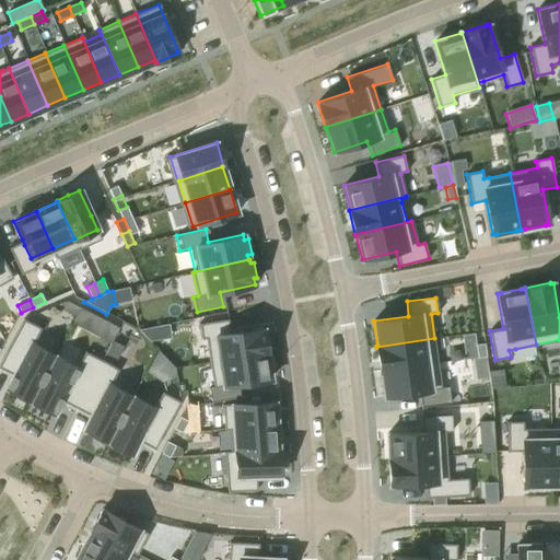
[(67,300),(62,308),(76,315),(80,306),(67,300)]
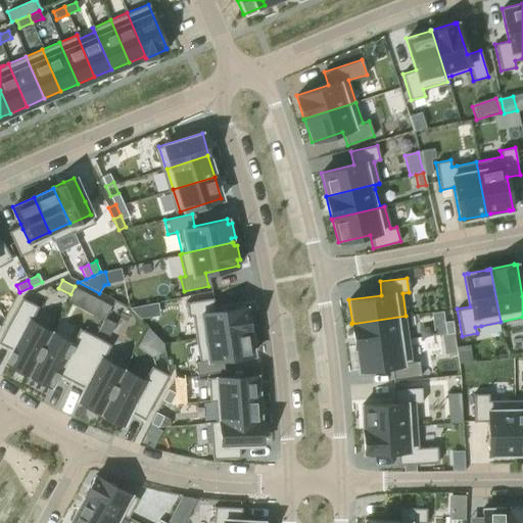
[(76,287),(68,301),(104,320),(111,305),(76,287)]
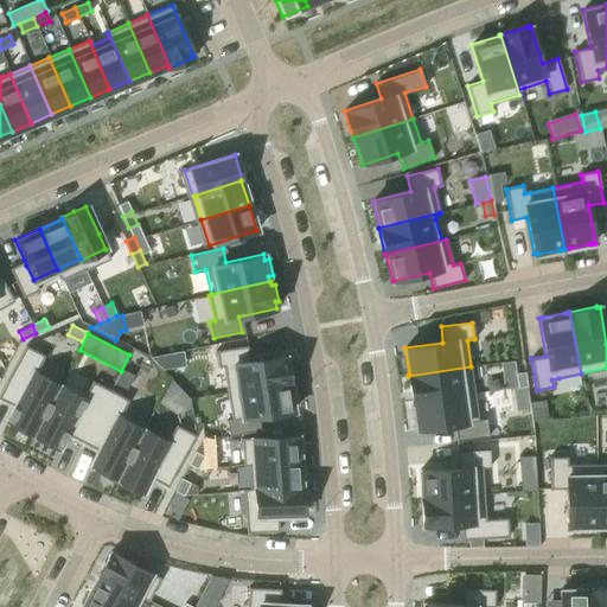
[(25,346),(0,394),(0,400),(16,408),(7,422),(33,436),(59,385),(46,379),(36,374),(45,356),(25,346)]
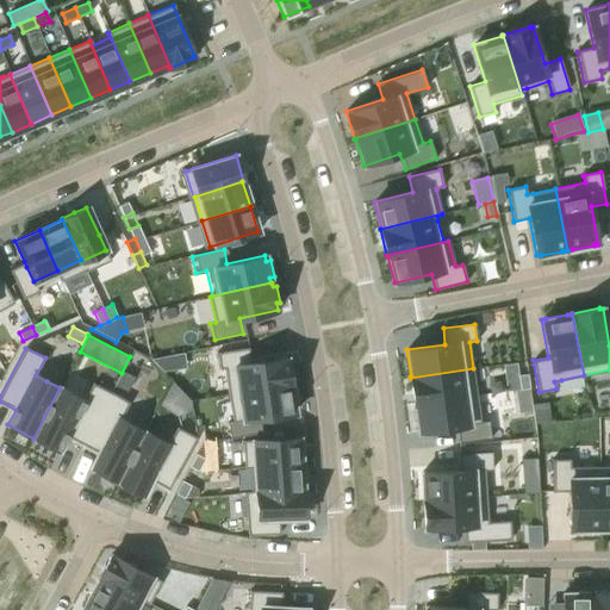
[(246,348),(215,353),(217,369),(230,368),(234,394),(290,385),(292,385),(287,358),(248,363),(246,348)]
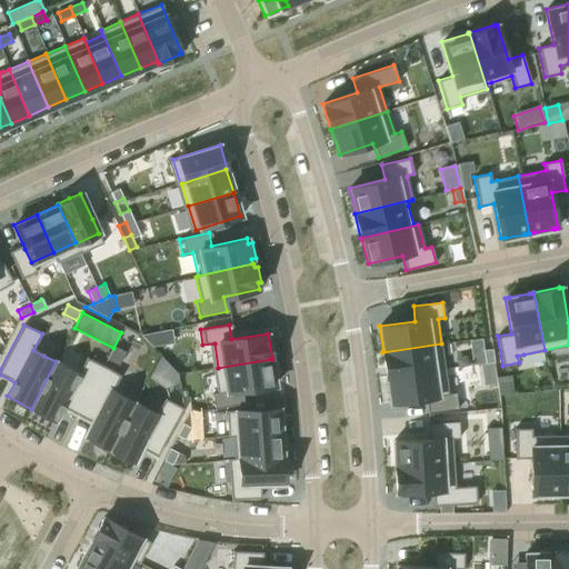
[(441,343),(382,352),(386,377),(445,369),(441,343)]
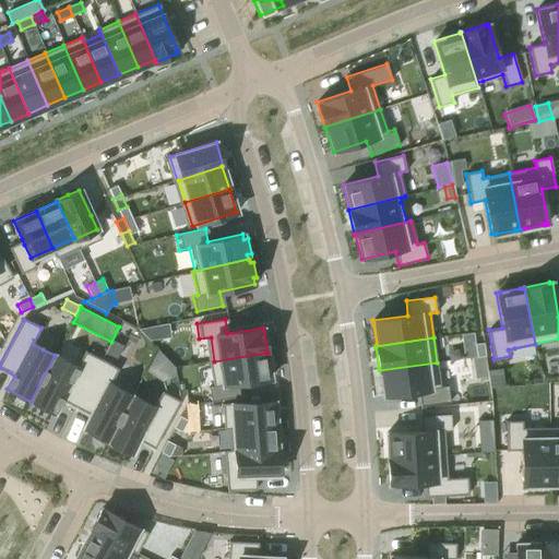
[(113,341),(106,354),(115,358),(121,345),(113,341)]
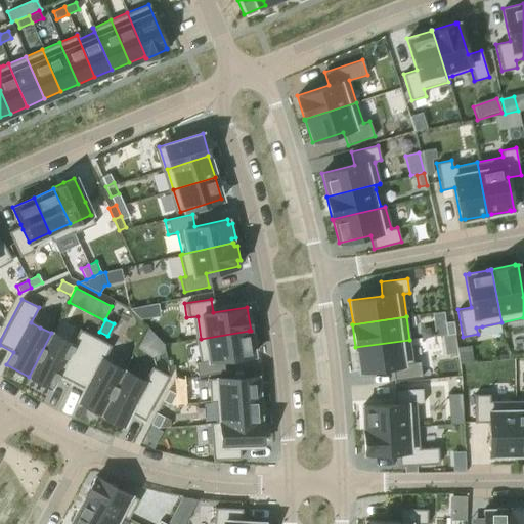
[(453,321),(445,322),(446,335),(454,334),(453,321)]
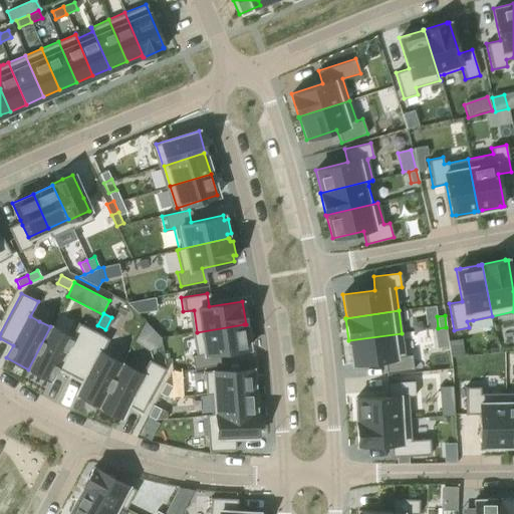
[(50,326),(28,369),(39,374),(49,380),(56,368),(70,375),(93,331),(78,322),(70,337),(61,332),(50,326)]
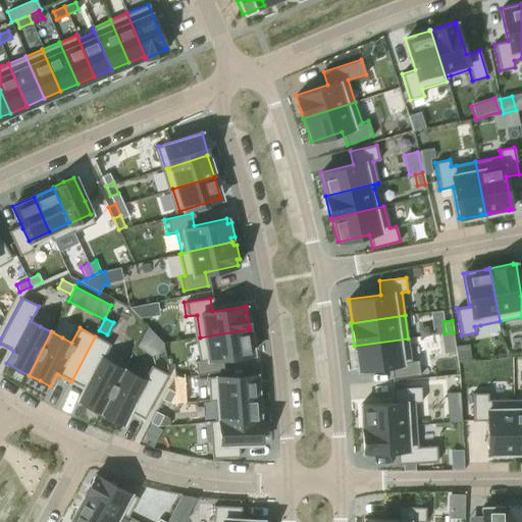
[(204,360),(192,361),(195,375),(221,371),(219,359),(252,354),(248,329),(200,337),(204,360)]
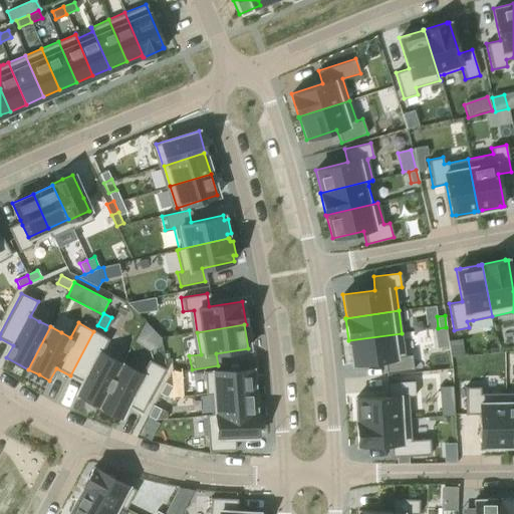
[(446,327),(438,328),(440,340),(448,339),(446,327)]
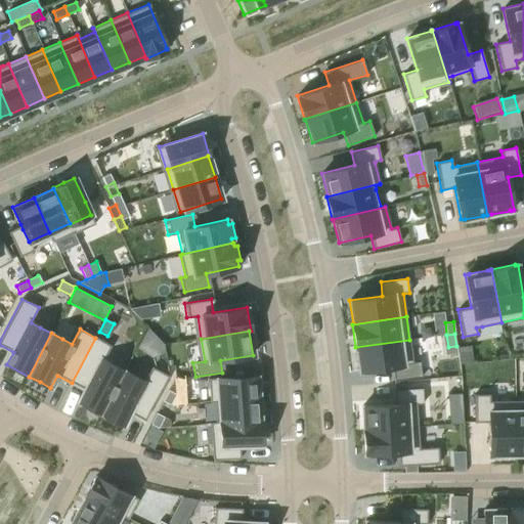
[(95,338),(72,383),(86,390),(79,403),(101,415),(124,370),(113,365),(103,360),(111,346),(95,338)]
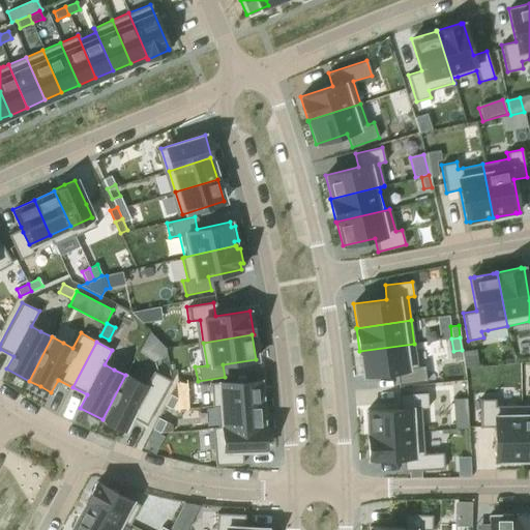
[(414,344),(359,351),(359,352),(360,352),(363,376),(396,371),(399,385),(427,381),(424,365),(417,366),(416,360),(414,344)]
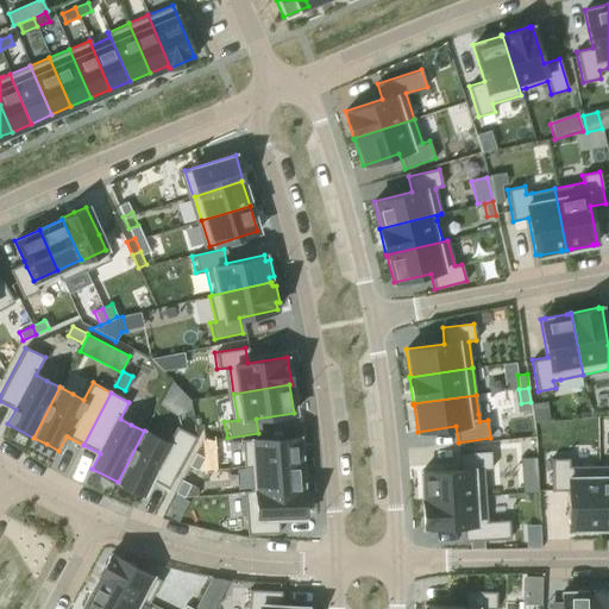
[(144,431),(118,482),(130,488),(143,495),(151,481),(168,490),(196,437),(176,427),(168,444),(157,438),(144,431)]
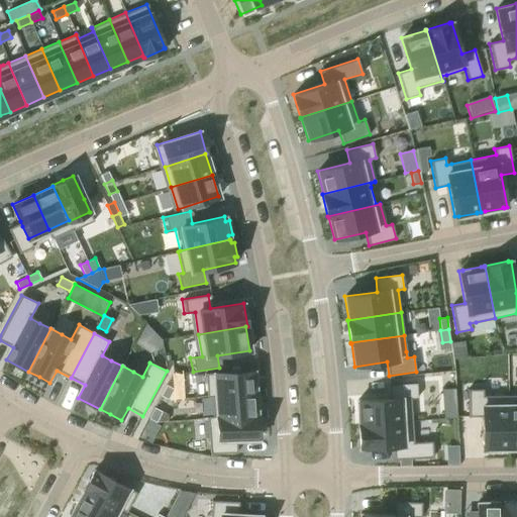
[(253,372),(206,376),(207,398),(212,398),(254,395),(253,372)]
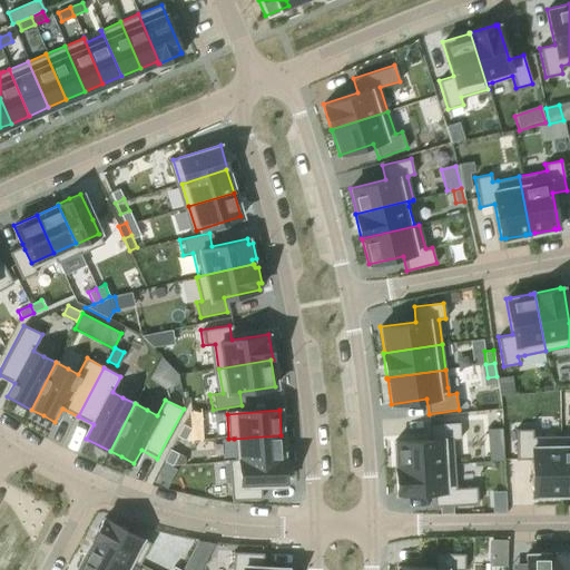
[(394,444),(394,460),(395,462),(395,467),(394,467),(394,468),(454,464),(453,439),(460,439),(459,422),(429,424),(430,439),(394,441),(394,444)]
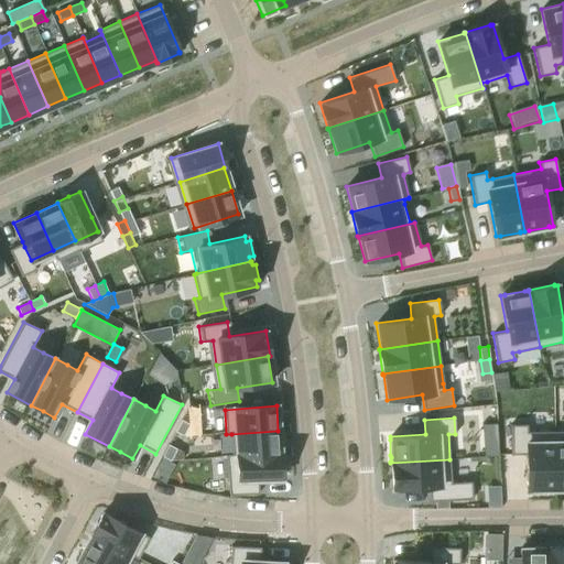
[(181,422),(174,433),(183,437),(188,425),(181,422)]
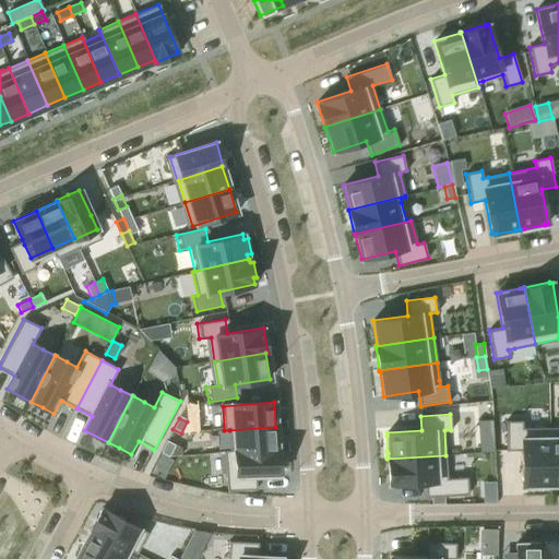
[(522,420),(506,420),(506,450),(521,450),(521,485),(525,485),(525,486),(546,485),(550,485),(549,427),(544,427),(522,428),(522,420)]
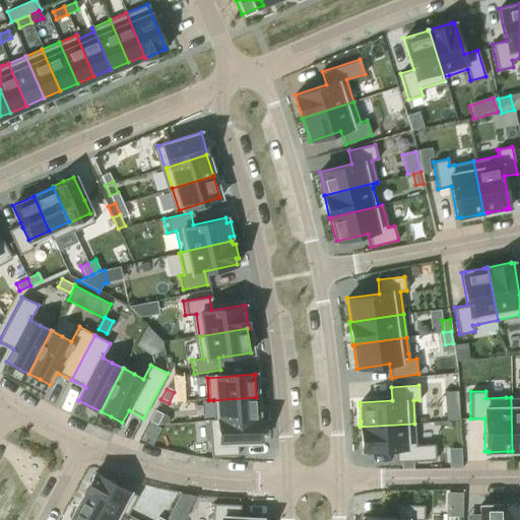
[(256,397),(213,400),(215,421),(258,418),(256,397)]
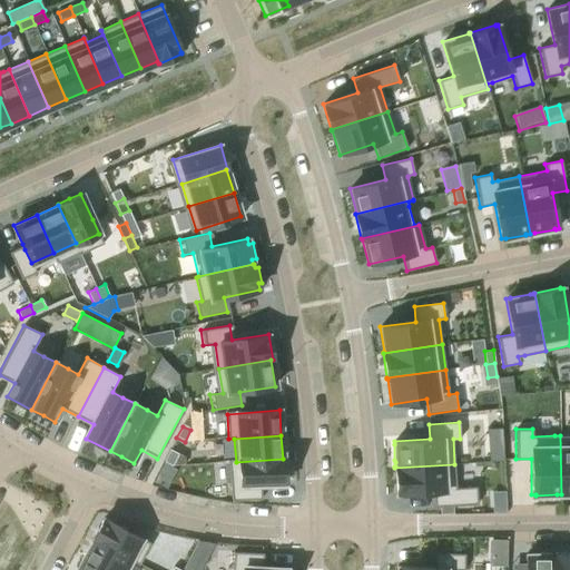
[(569,435),(560,435),(561,494),(566,494),(569,494),(569,435)]
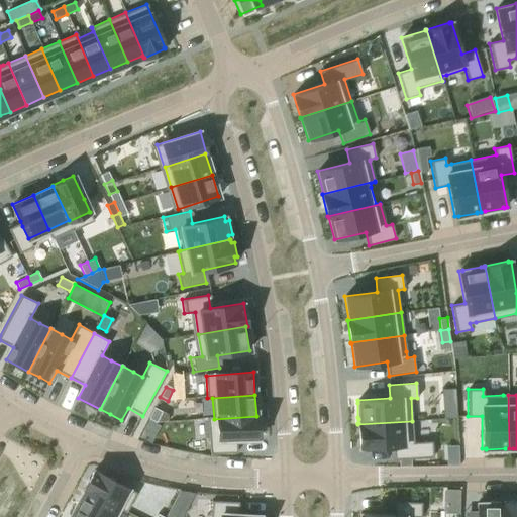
[(214,419),(208,420),(210,455),(237,453),(236,440),(260,439),(257,416),(256,416),(214,419)]
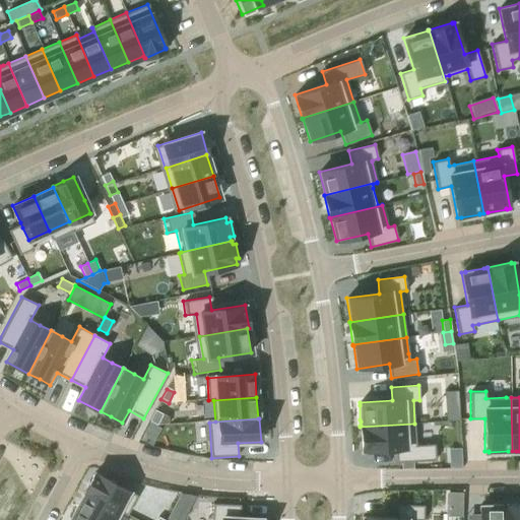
[(149,423),(143,433),(150,437),(156,426),(149,423)]
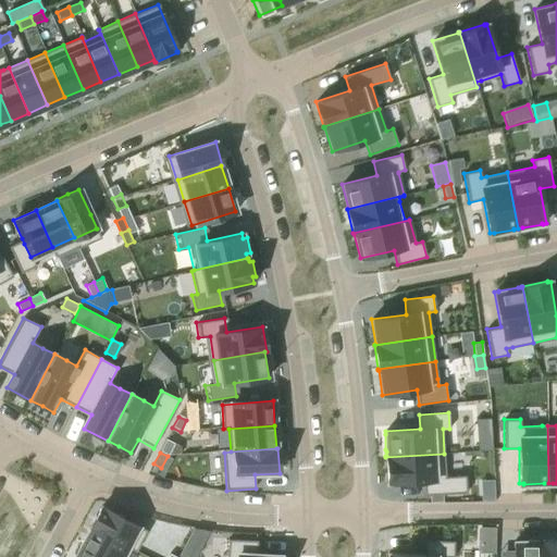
[(444,454),(385,457),(387,483),(423,481),(424,495),(467,493),(466,475),(445,477),(444,454)]
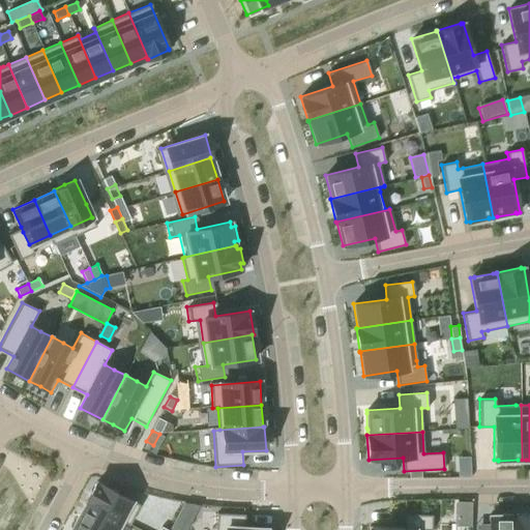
[(0,499),(13,507),(39,464),(17,450),(0,477),(0,499)]
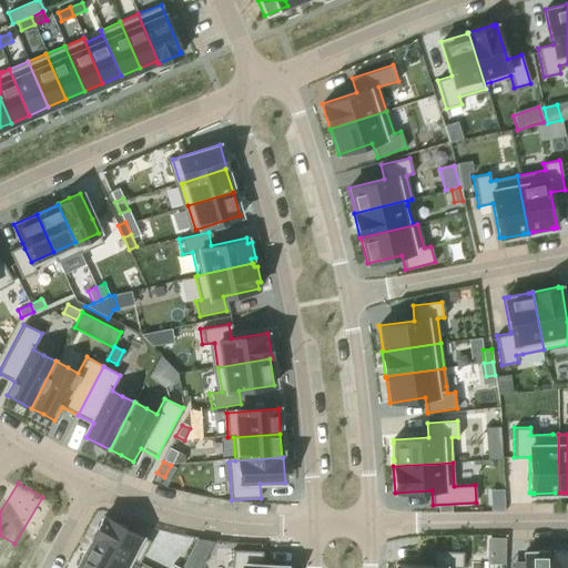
[(93,534),(91,537),(134,559),(146,536),(140,533),(110,517),(110,516),(103,513),(100,519),(101,519),(93,534)]
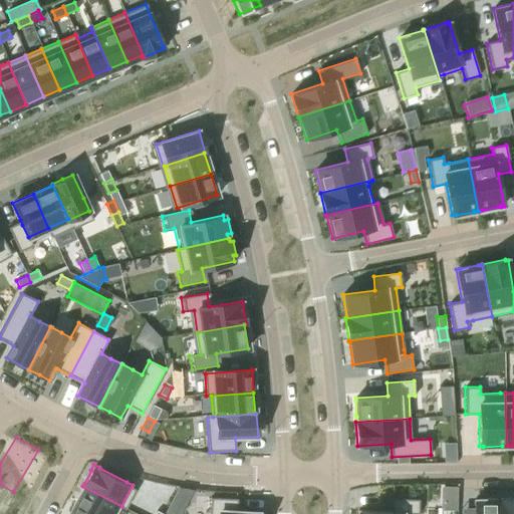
[(82,486),(73,504),(91,513),(116,513),(121,506),(82,486)]
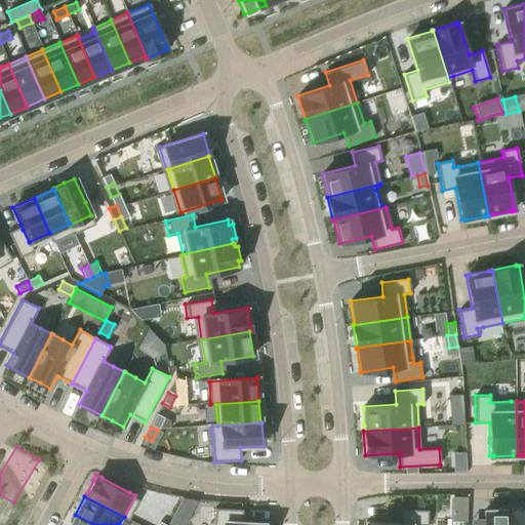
[(451,496),(450,510),(468,511),(468,496),(451,496)]
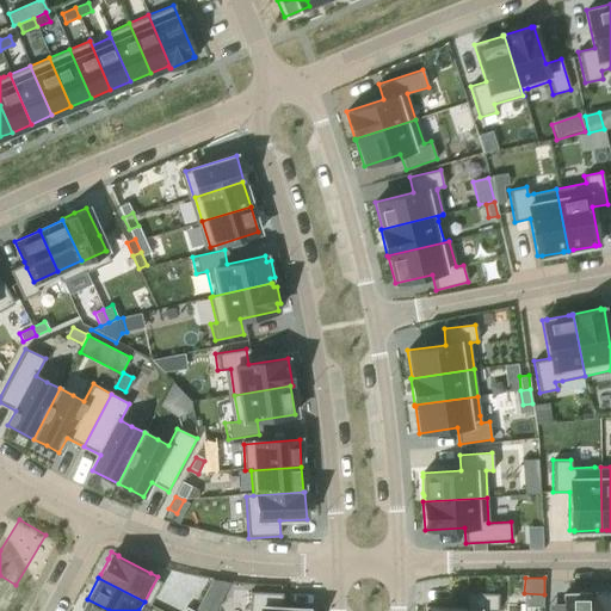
[(209,610),(228,582),(213,580),(195,610),(209,610)]
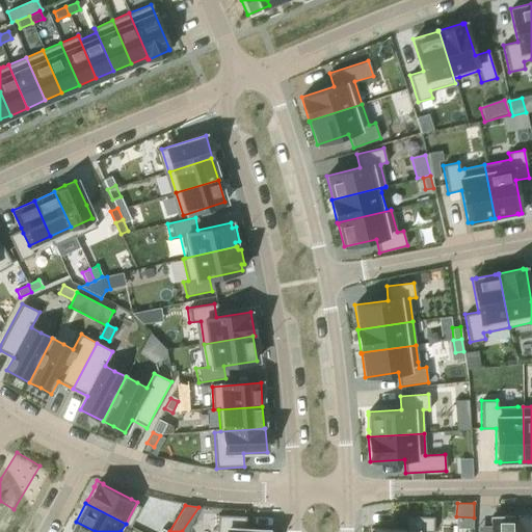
[(0,513),(0,531),(20,531),(24,525),(0,513)]
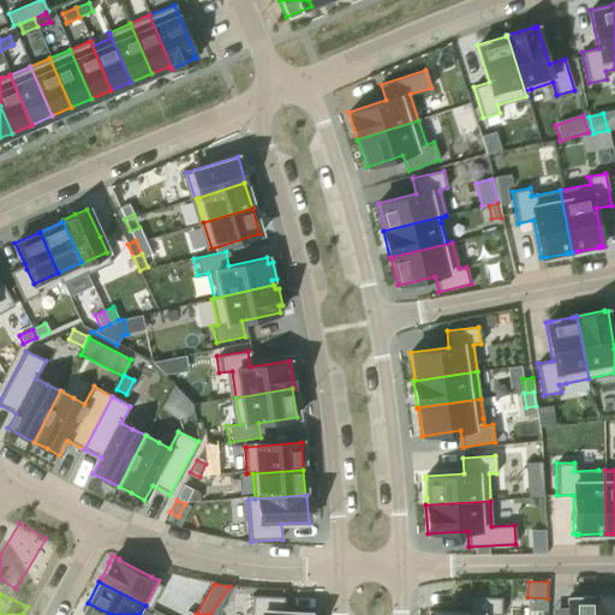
[(251,595),(250,614),(309,614),(310,614),(288,613),(288,596),(251,595)]
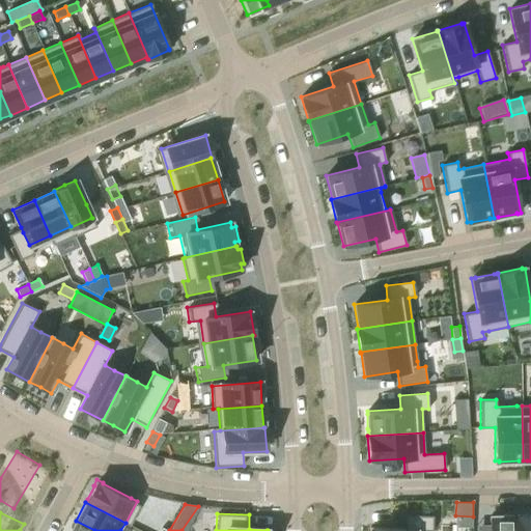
[(370,528),(369,530),(420,530),(423,530),(431,530),(432,515),(404,514),(404,529),(370,528)]
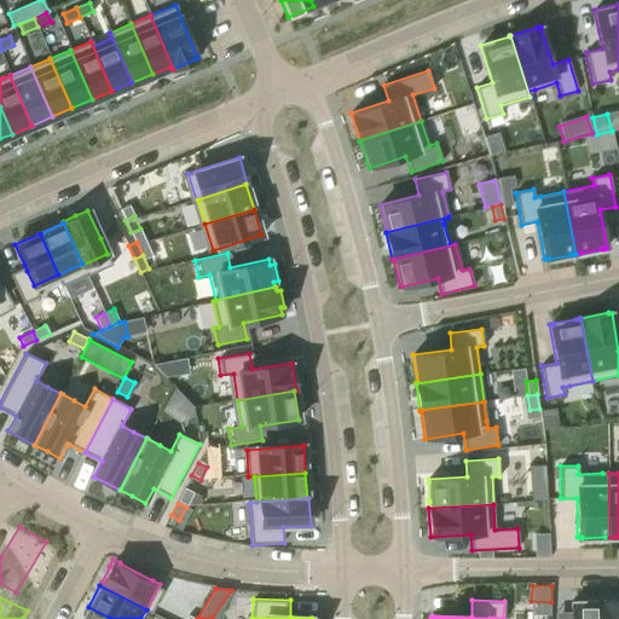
[(618,618),(618,600),(602,601),(602,618),(618,618)]
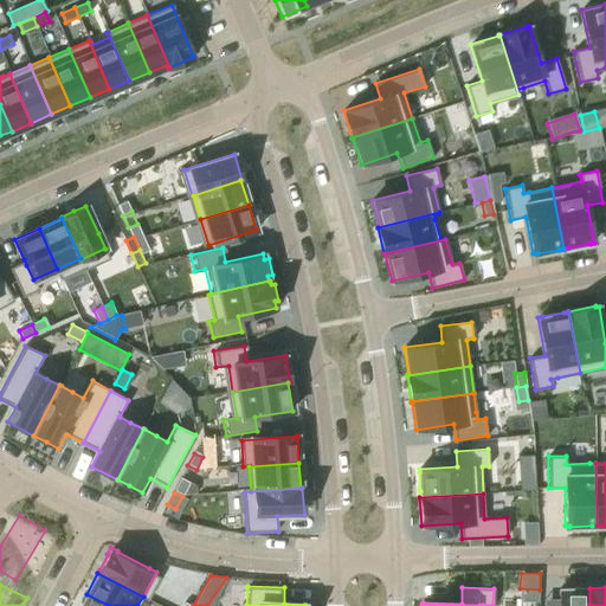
[(559,605),(590,605),(590,588),(588,588),(588,590),(585,590),(585,588),(566,588),(563,588),(563,590),(559,590),(559,605)]
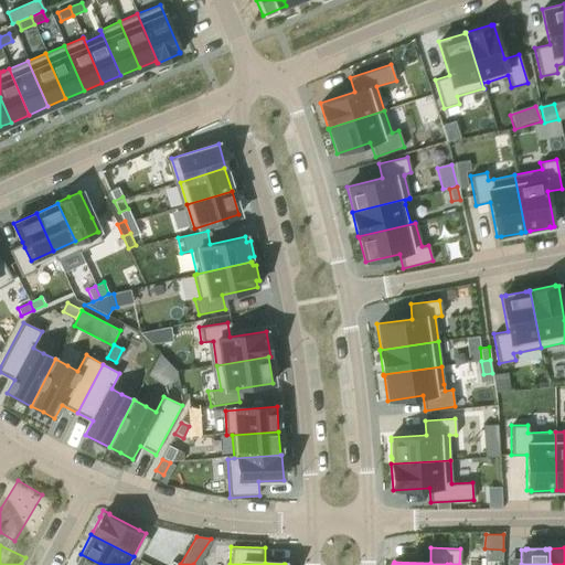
[(100,564),(81,554),(74,564),(100,564)]
